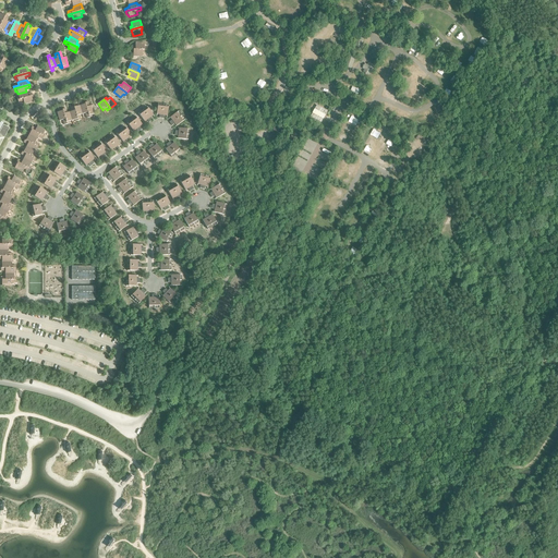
[(87,101),(85,102),(89,118),(92,117),(92,114),(95,113),(92,105),(89,106),(87,101)]
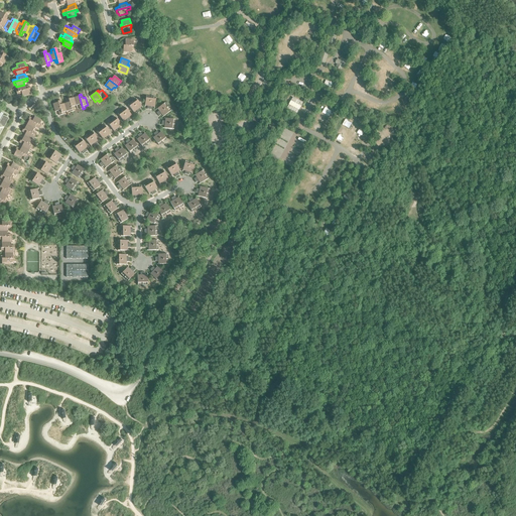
[(77,97),(74,98),(76,105),(79,105),(80,109),(83,109),(79,95),(76,96),(77,97)]
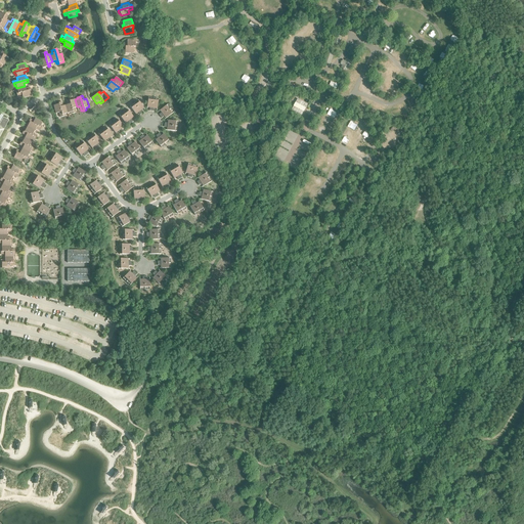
[(307,104),(298,98),(292,110),(302,115),(307,104)]
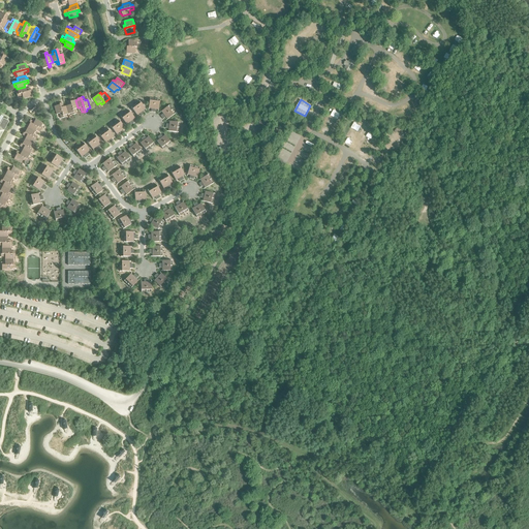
[(68,105),(66,106),(68,114),(71,114),(71,115),(74,115),(70,100),(67,101),(68,105)]
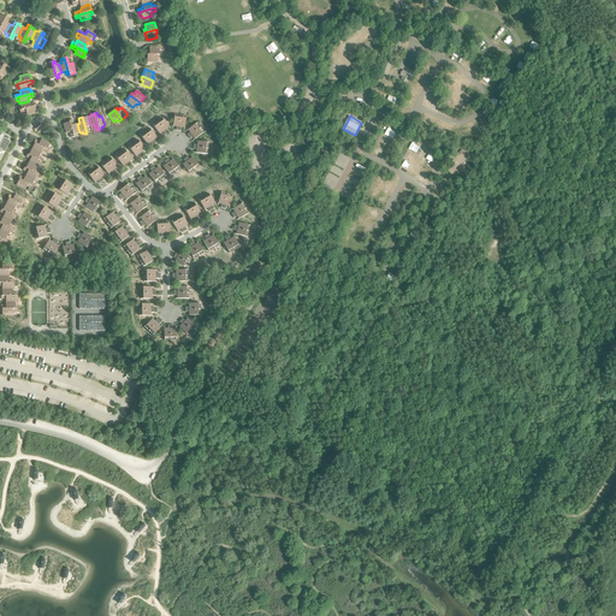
[(72,119),(69,120),(73,137),(77,136),(76,134),(80,132),(77,124),(73,124),(72,119)]
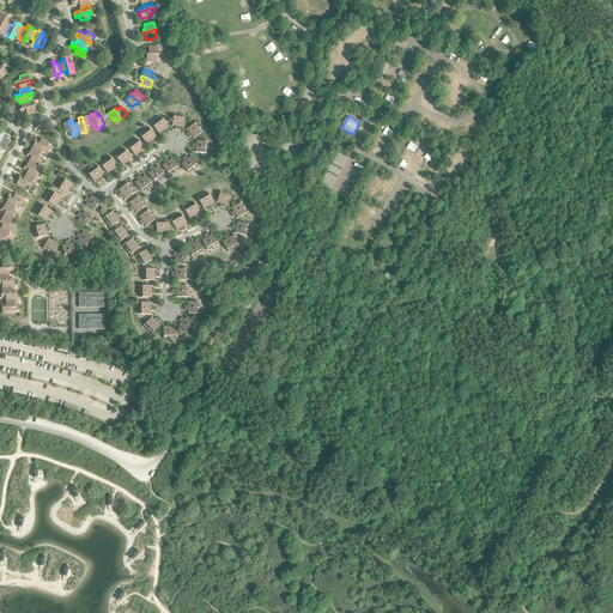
[(73,137),(68,120),(66,121),(66,122),(62,123),(65,133),(68,132),(71,137),(73,137)]
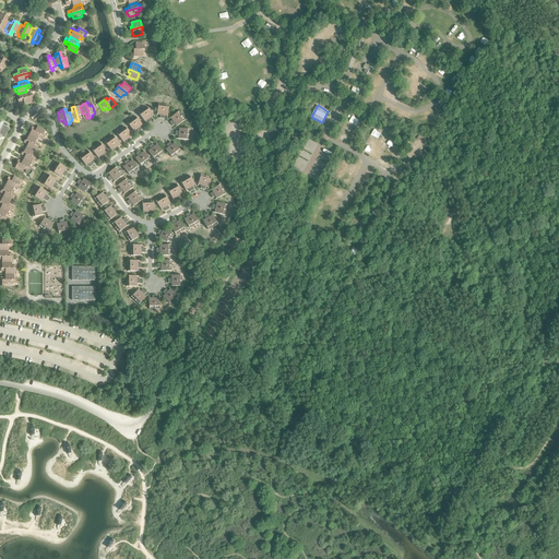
[(149,109),(144,113),(151,121),(153,120),(151,117),(153,115),(149,109)]
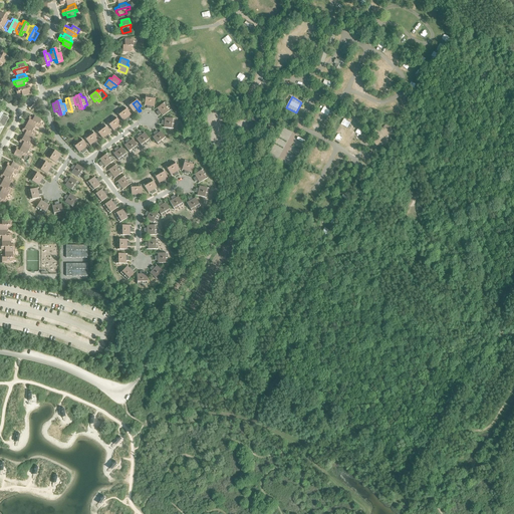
[(139,111),(133,103),(129,105),(134,111),(136,110),(138,112),(139,111)]
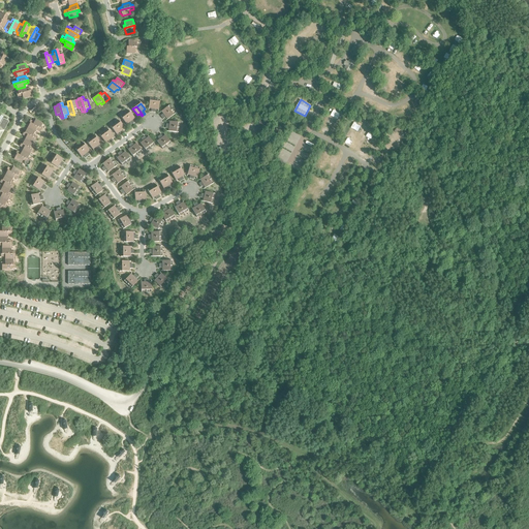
[(160,116),(161,117),(170,111),(167,106),(161,112),(163,114),(160,116)]
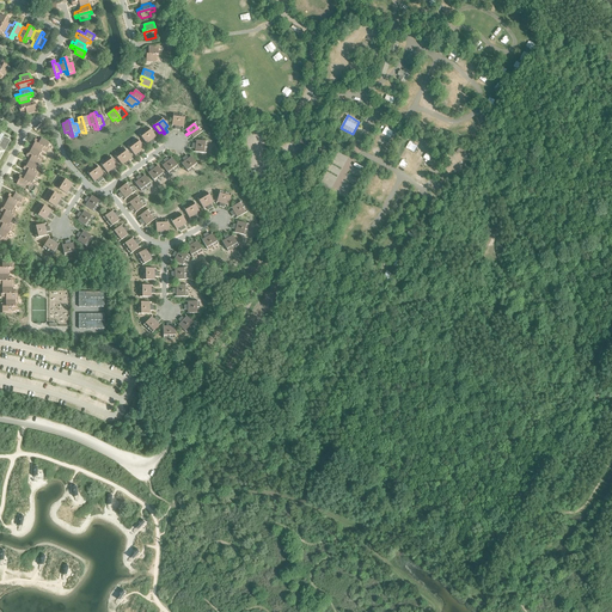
[(197,128),(187,135),(189,138),(191,135),(194,138),(201,133),(197,128)]
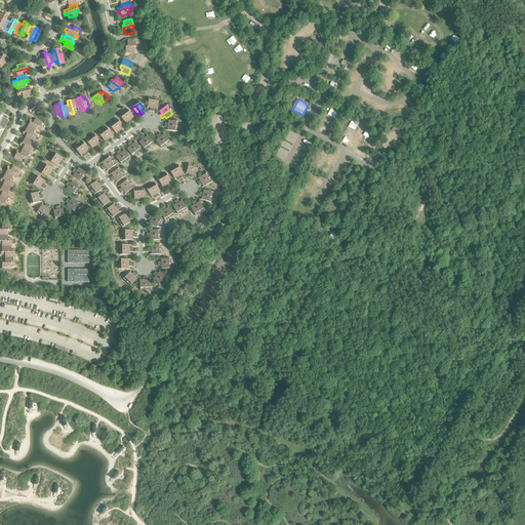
[(129,111),(125,114),(131,123),(133,122),(131,119),(133,117),(129,111)]
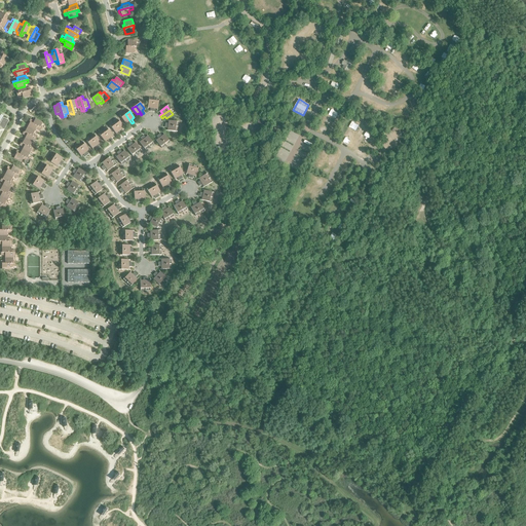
[(132,123),(125,114),(121,117),(125,123),(128,121),(130,124),(132,123)]
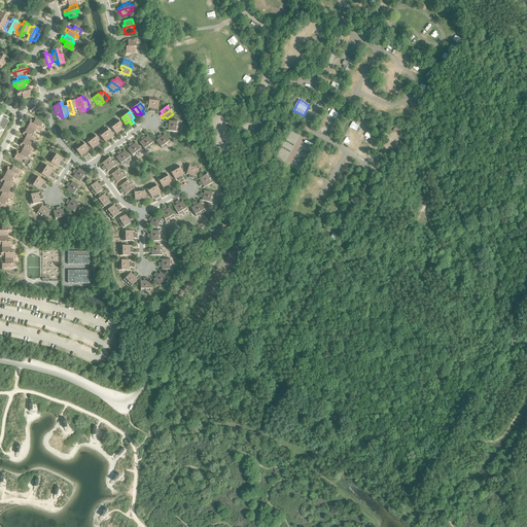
[(0,136),(4,130),(8,120),(3,117),(0,123),(0,136)]
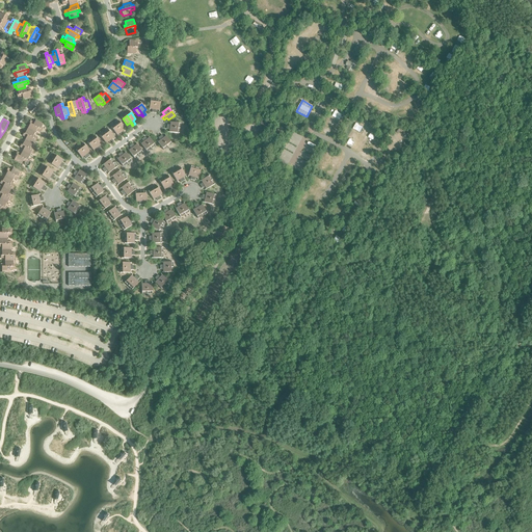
[(30,121),(29,124),(42,130),(43,128),(42,127),(43,124),(35,121),(34,123),(30,121)]
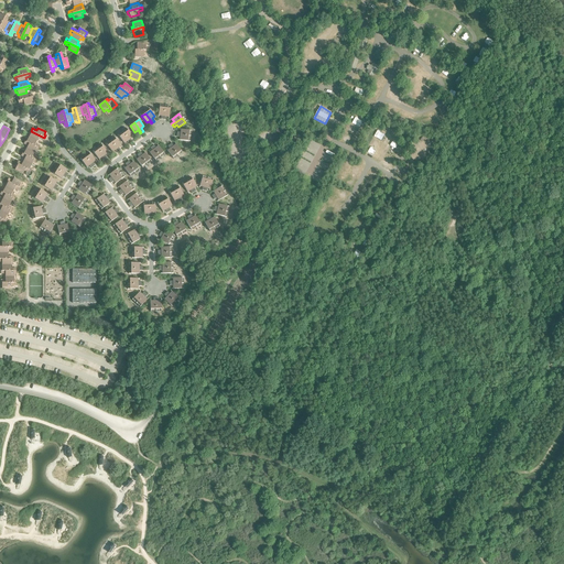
[(128,130),(123,133),(131,143),(132,141),(130,139),(133,137),(128,130)]
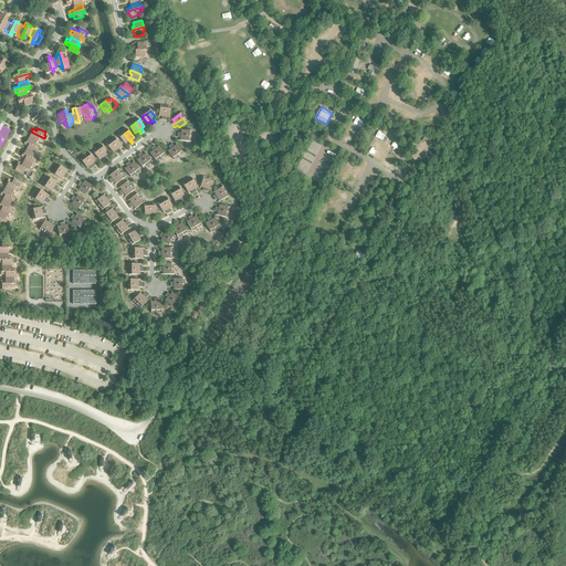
[(30,134),(29,137),(37,142),(39,138),(43,140),(44,138),(31,132),(29,134),(30,134)]
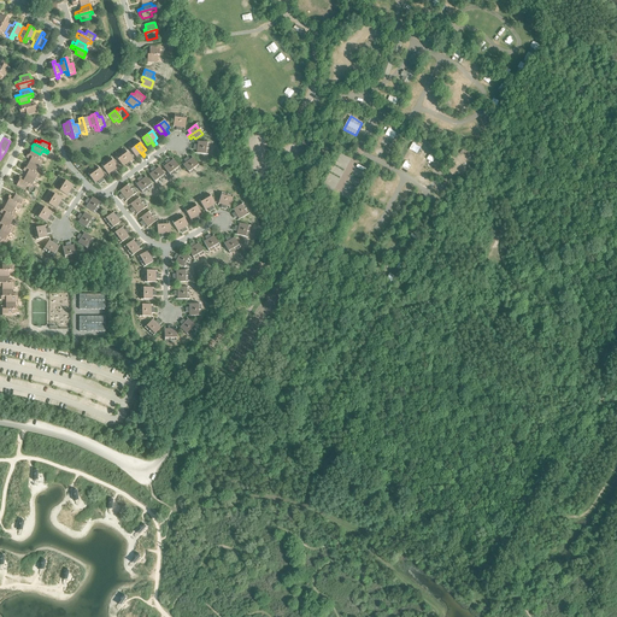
[(144,157),(135,146),(130,150),(136,157),(139,154),(141,158),(144,157)]
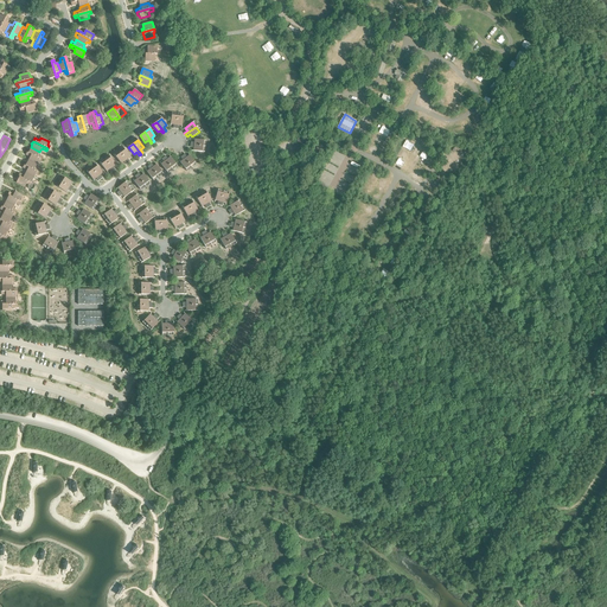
[(29,149),(27,152),(42,160),(43,158),(38,154),(39,152),(31,147),(30,149),(29,149)]
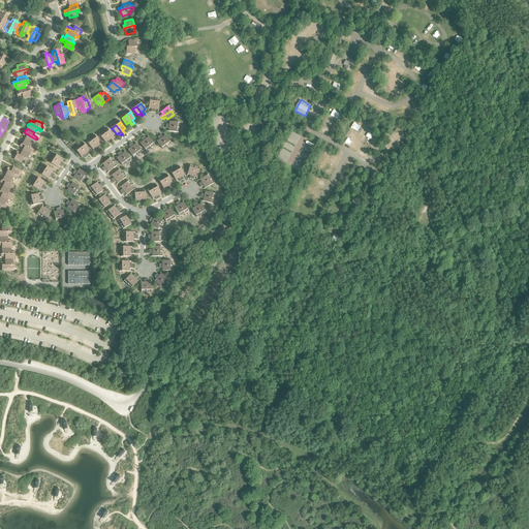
[(109,130),(104,133),(112,143),(113,141),(111,138),(114,136),(109,130)]
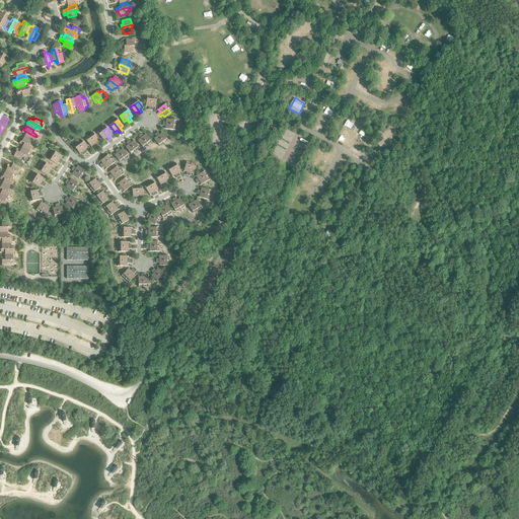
[(25,134),(24,137),(31,141),(32,138),(34,139),(35,137),(23,130),(21,132),(25,134)]
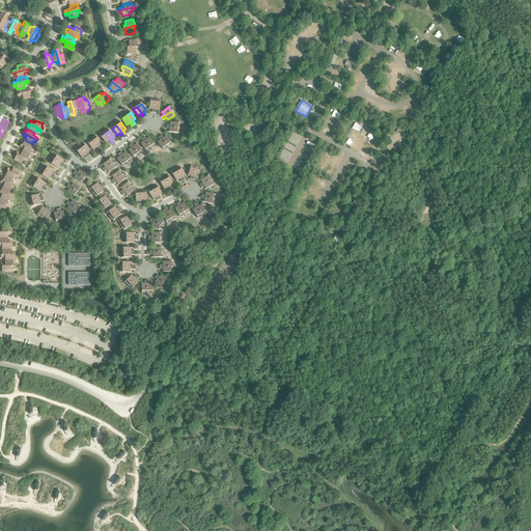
[(112,143),(105,134),(101,137),(106,143),(108,141),(110,144),(112,143)]
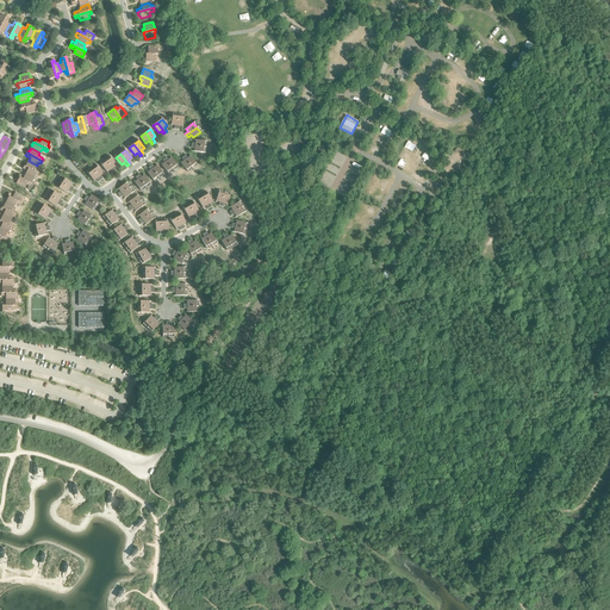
[(185,155),(184,156),(191,167),(195,163),(191,156),(187,157),(185,155)]
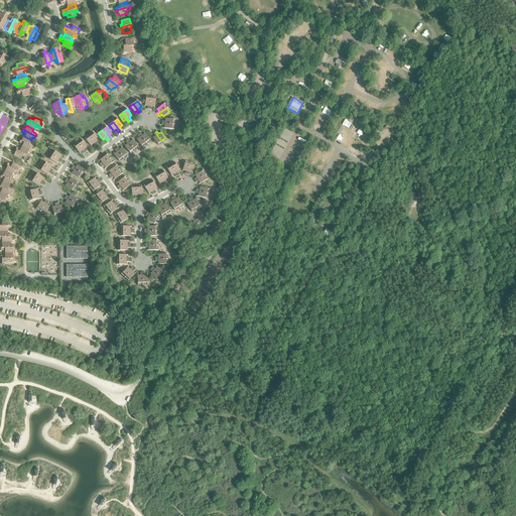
[(161,141),(155,132),(153,133),(155,136),(153,138),(157,144),(161,141)]
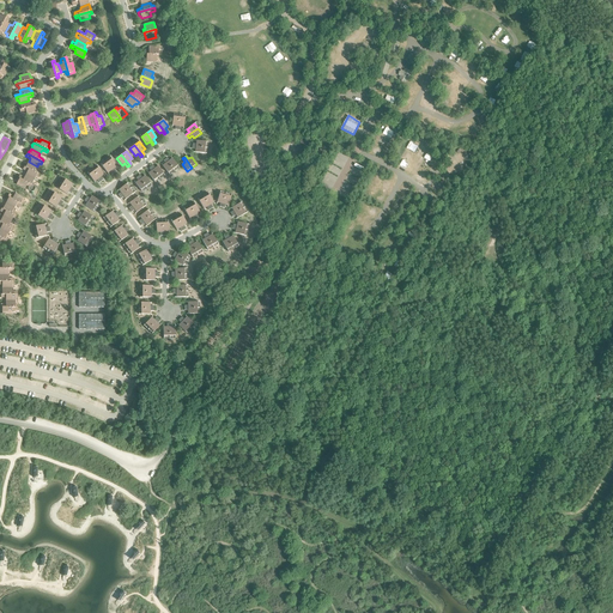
[(167,158),(165,159),(173,169),(177,165),(173,158),(169,161),(167,158)]
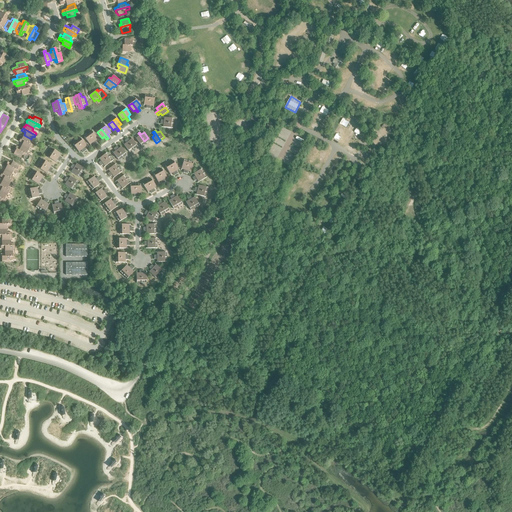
[(93,133),(89,136),(96,144),(97,143),(95,140),(98,139),(93,133)]
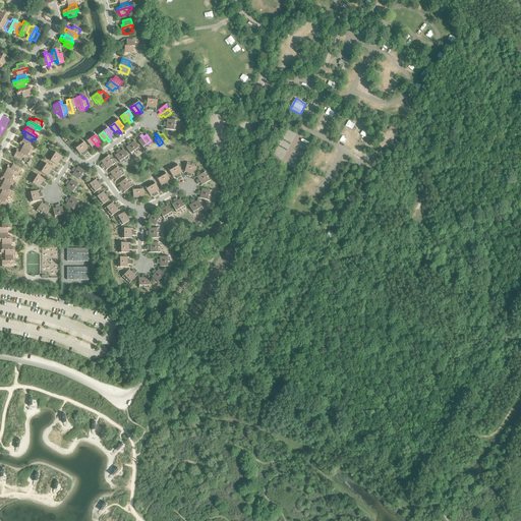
[(147,143),(140,135),(138,136),(140,139),(138,140),(142,147),(147,143)]
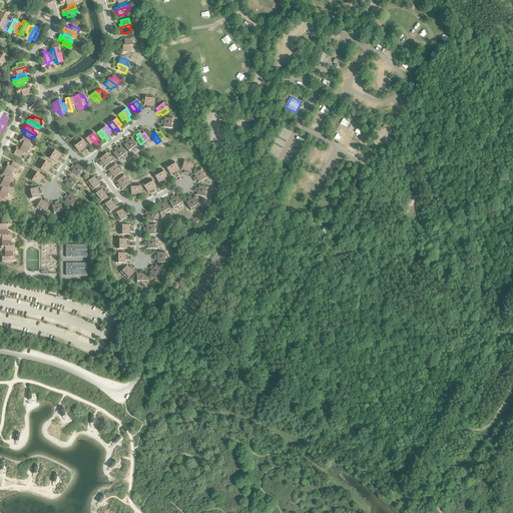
[(21,137),(20,139),(32,146),(34,143),(29,141),(31,139),(24,135),(22,137),(21,137)]
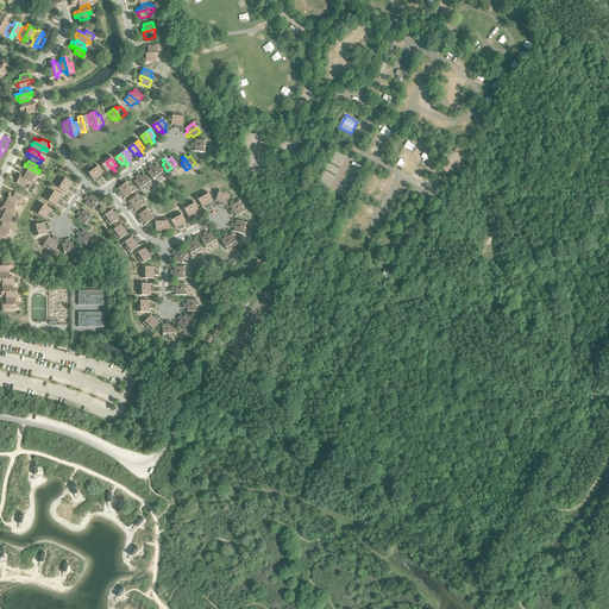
[(114,171),(106,162),(101,165),(107,173),(110,170),(112,173),(114,171)]
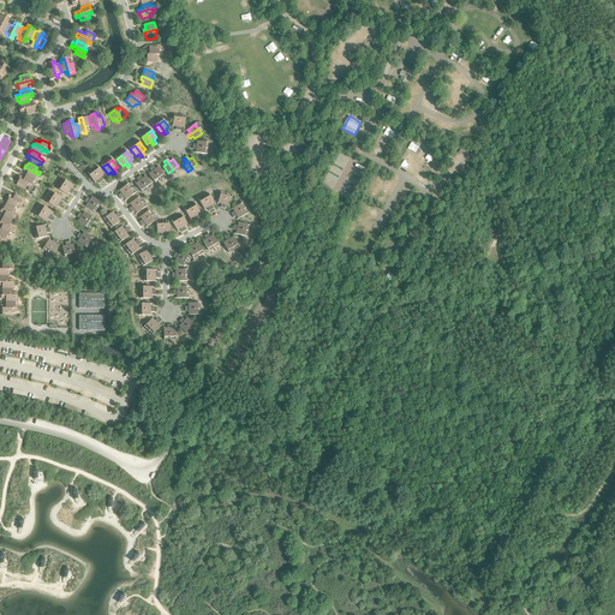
[(153,166),(151,167),(159,178),(163,174),(159,167),(155,168),(153,166)]
